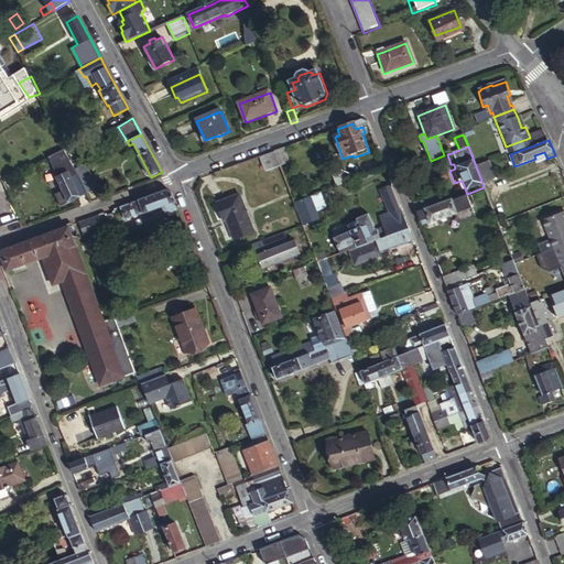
[(289,163),(283,148),(273,151),(279,165),(280,166),(289,163)]
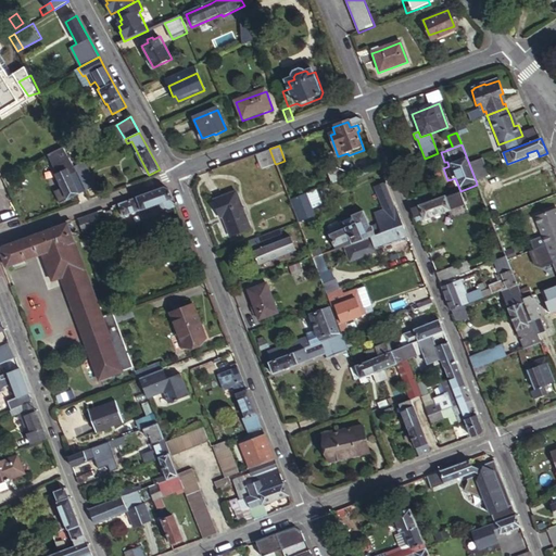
[(275,163),(269,149),(258,153),(264,167),(275,163)]
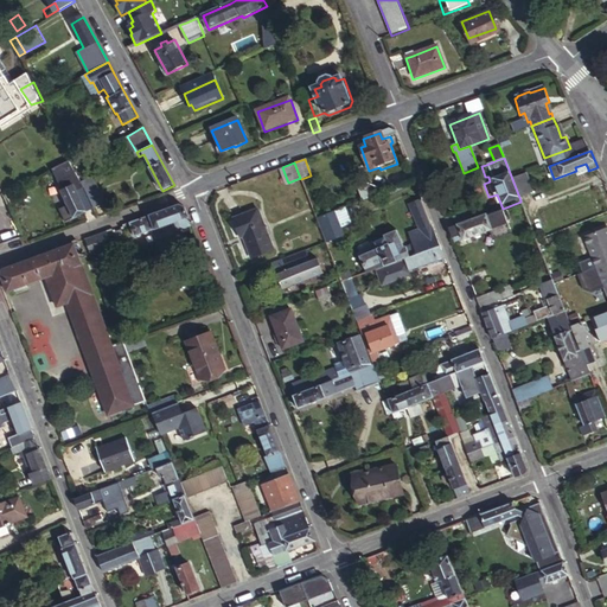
[(63,223),(93,209),(83,190),(76,193),(66,174),(57,179),(62,187),(59,189),(69,209),(59,213),(63,223)]
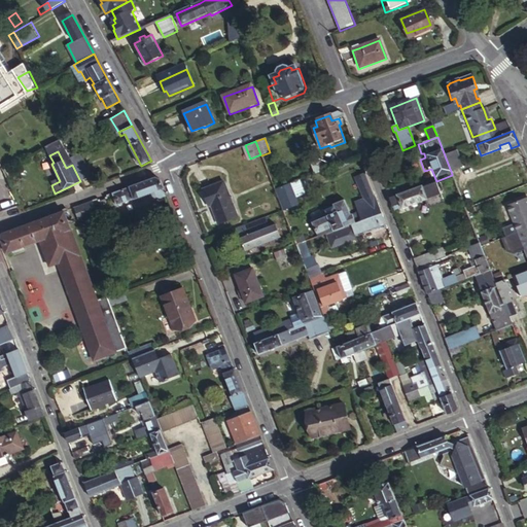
[(90,177),(77,151),(68,156),(72,165),(80,181),(90,177)]
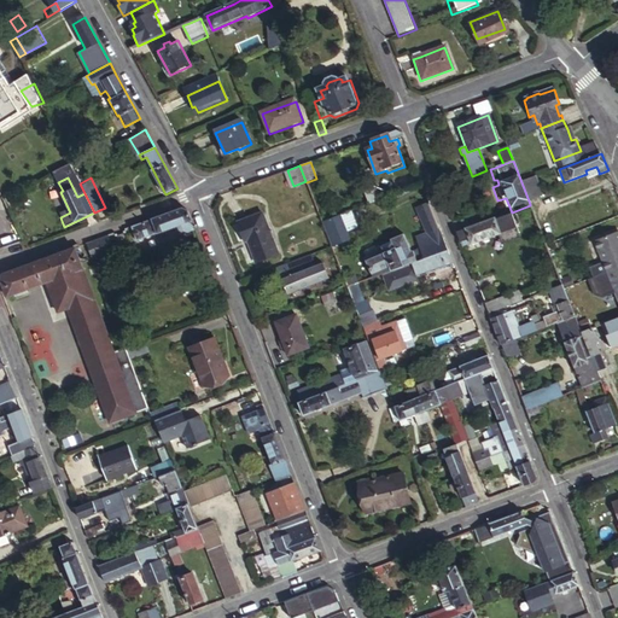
[(532,178),(522,182),(530,204),(542,199),(532,178)]
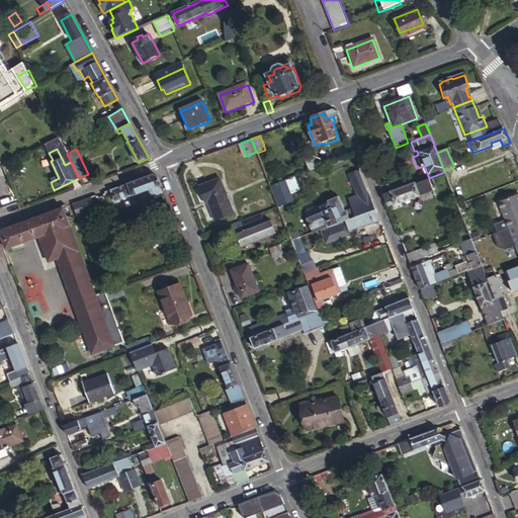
[(324,160),(313,157),(303,161),(308,173),(327,165),(324,160)]
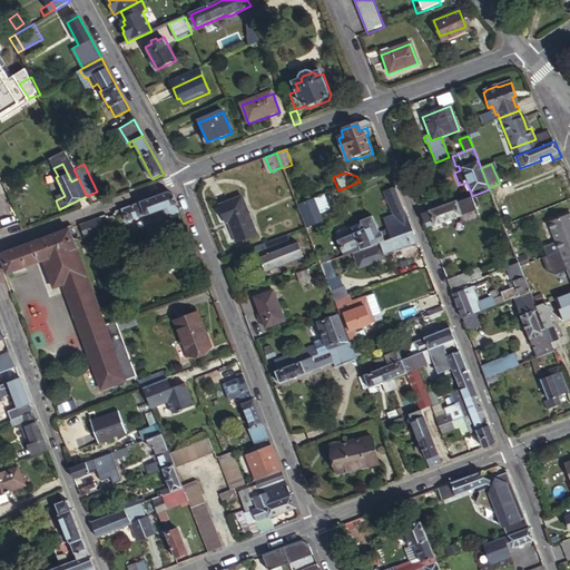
[(394,187),(383,190),(393,215),(403,210),(394,187)]
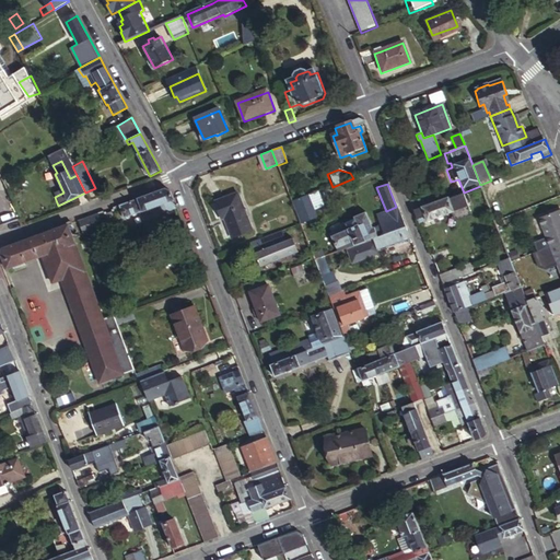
[(124,219),(173,200),(170,190),(163,189),(119,206),(124,219)]
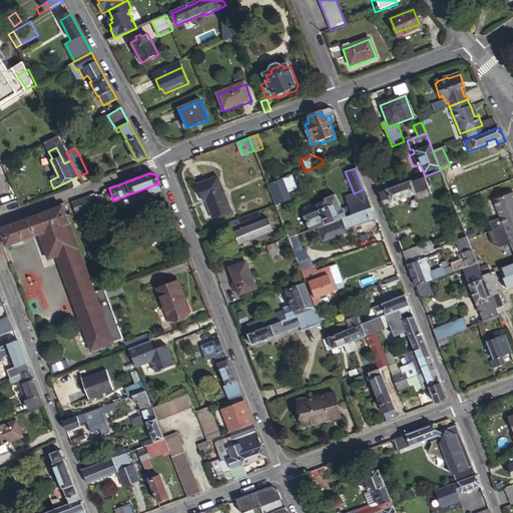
[(378,193),(383,205),(413,194),(412,191),(419,188),(416,179),(397,187),(386,191),(378,193)]
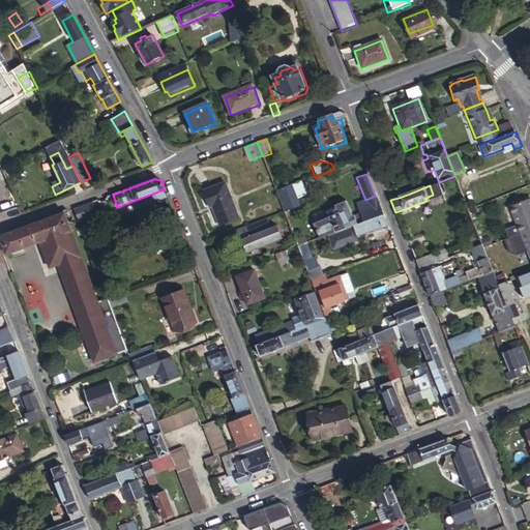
[(218,227),(237,219),(224,186),(202,194),(208,210),(212,209),(218,227)]
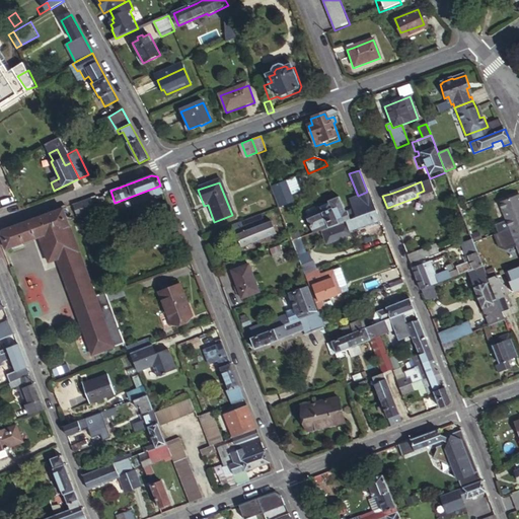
[(285,182),(271,189),(279,209),(279,210),(293,205),(285,182)]
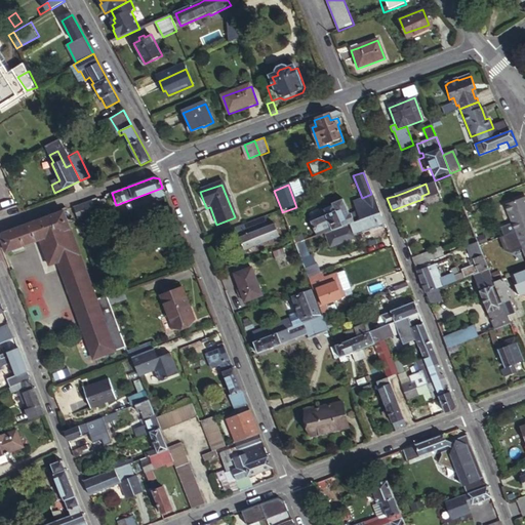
[(395,196),(406,192),(403,185),(392,189),(395,196)]
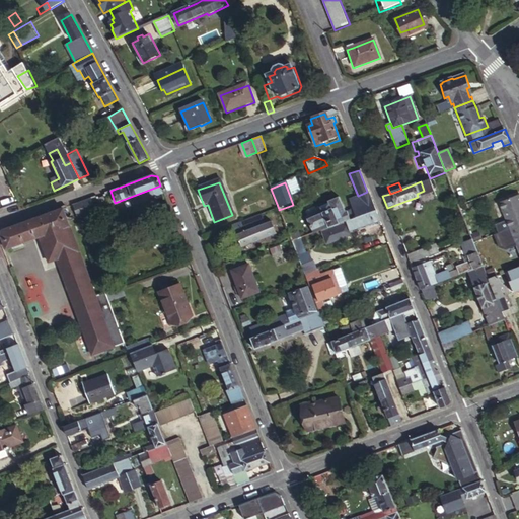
[(348,200),(355,218),(374,210),(367,192),(358,196),(348,200)]
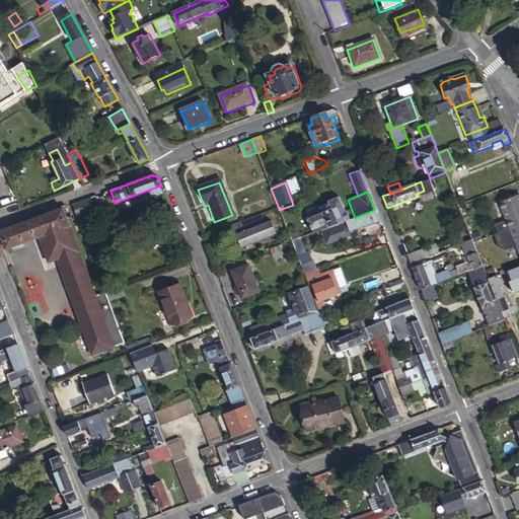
[(502,222),(505,230),(506,230),(518,225),(518,195),(498,204),(505,221),(502,222)]
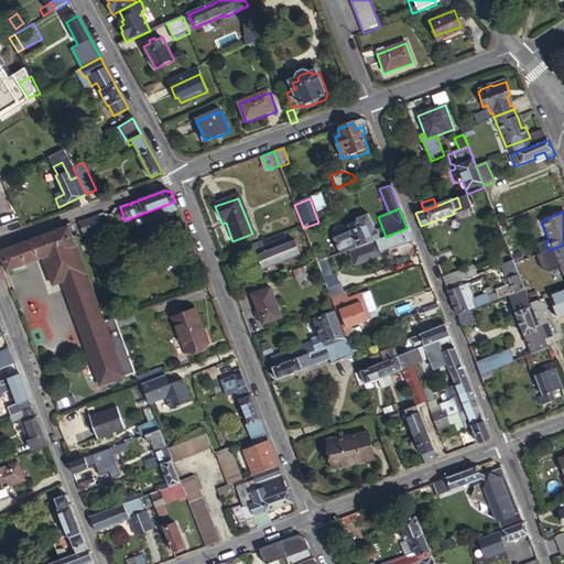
[(105,225),(100,214),(79,221),(84,232),(88,230),(105,225)]
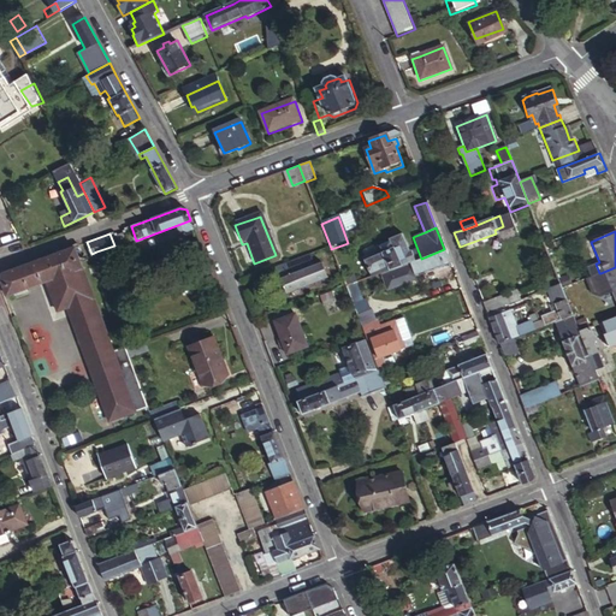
[(363,262),(369,278),(379,274),(401,266),(413,261),(410,254),(408,254),(401,237),(389,242),(389,244),(378,248),(374,247),(362,252),(361,255),(363,261),(363,262)]
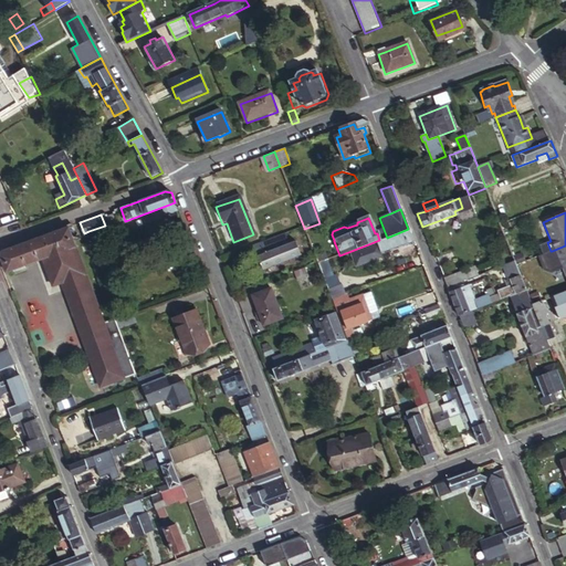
[(100,389),(124,380),(135,376),(138,375),(121,329),(117,320),(116,318),(103,324),(67,229),(3,252),(2,253),(0,255),(0,260),(6,273),(41,261),(51,287),(61,284),(100,389)]
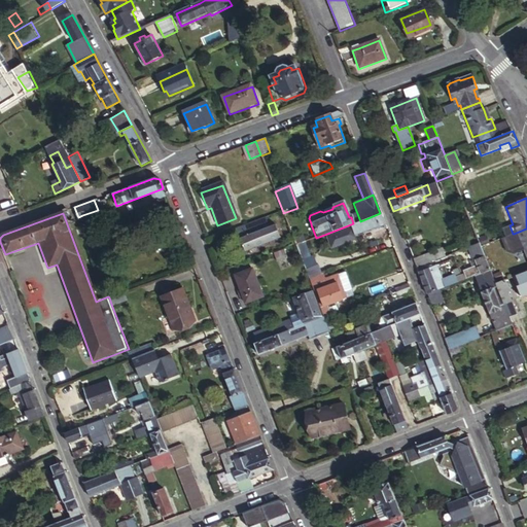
[(360,221),(353,223),(343,227),(345,234),(348,232),(352,231),(354,236),(384,224),(380,213),(360,221)]
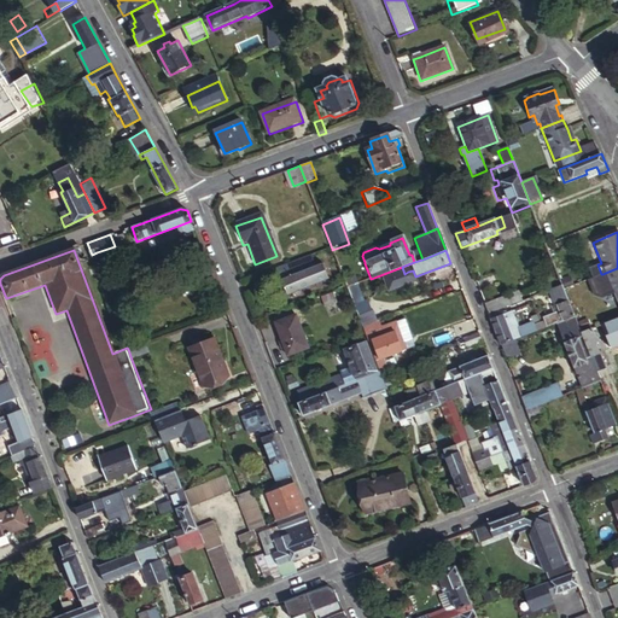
[(101,264),(97,252),(92,255),(97,267),(98,267),(104,283),(114,280),(108,262),(101,264)]
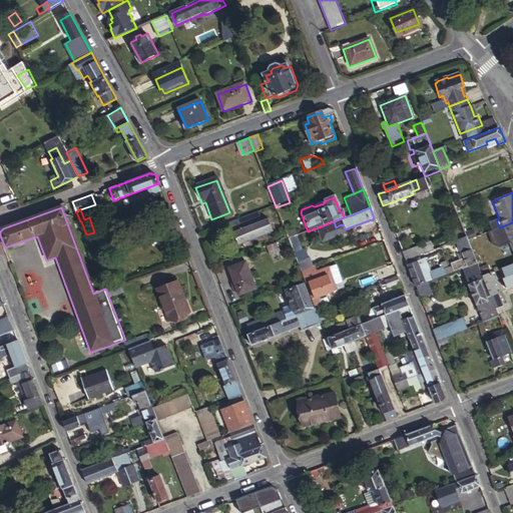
[(263,221),(259,212),(230,223),(237,244),(280,229),(276,220),(270,222),(269,219),(263,221)]
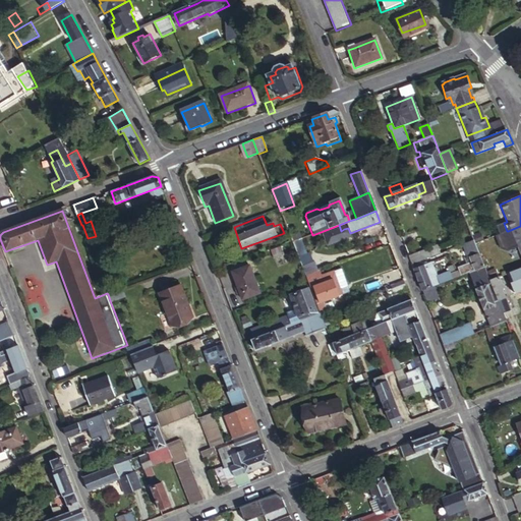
[(339,225),(321,232),(327,246),(344,239),(344,229),(341,231),(339,225)]
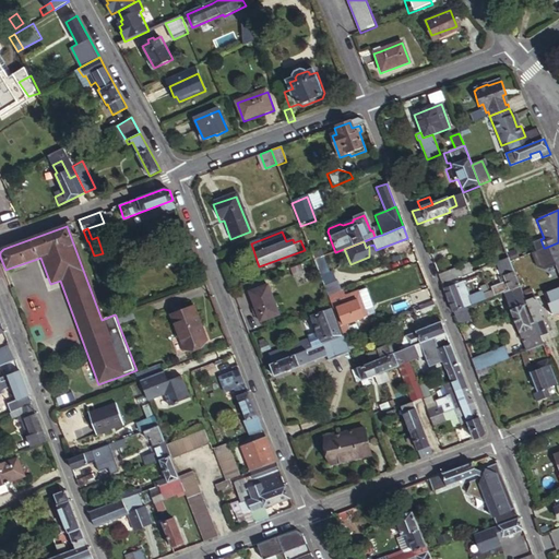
[(558,242),(545,248),(548,257),(550,256),(557,275),(558,274),(558,242)]
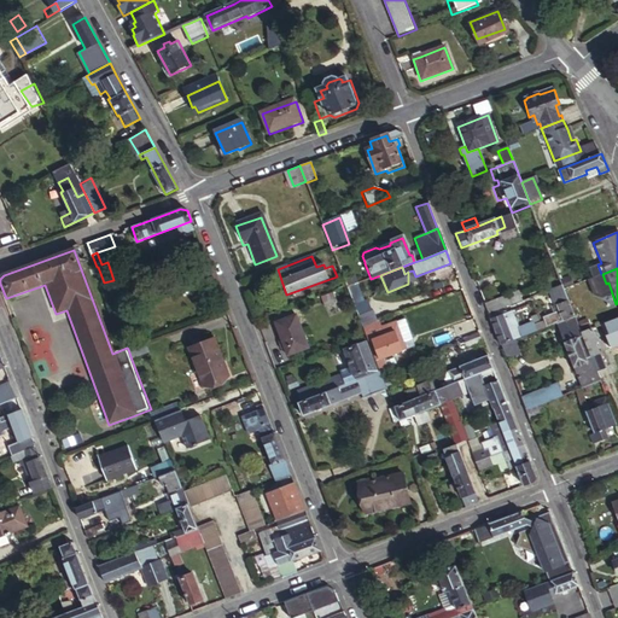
[(566,279),(560,281),(561,285),(563,290),(570,287),(566,279)]
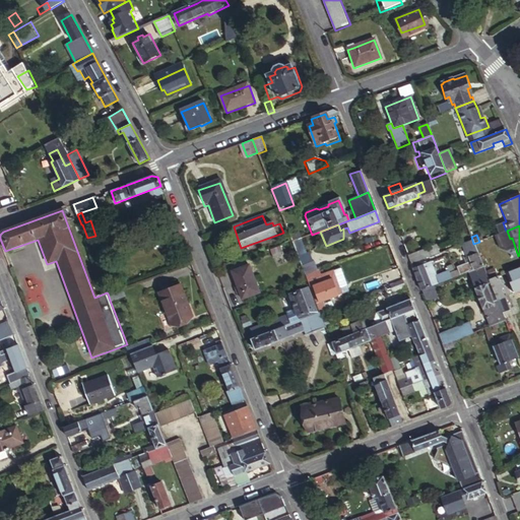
[(303,239),(291,243),(301,267),(312,263),(303,239)]
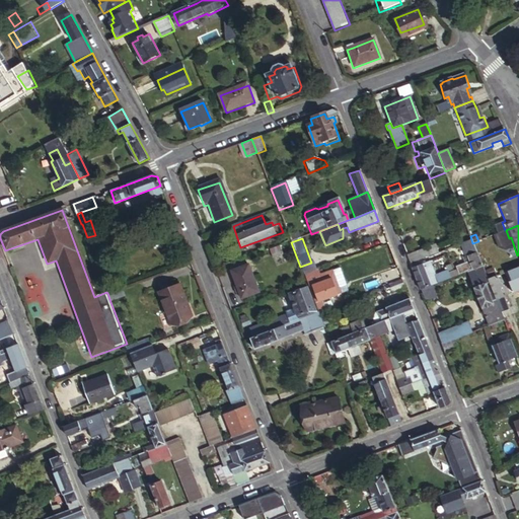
[(472,243),(471,239),(462,242),(469,262),(456,267),(457,269),(449,273),(451,279),(471,271),(482,266),(472,243)]
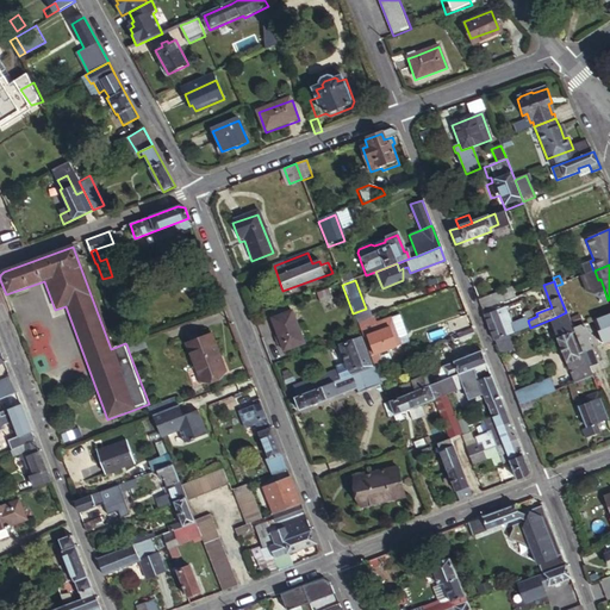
[(481,310),(493,305),(514,297),(510,287),(477,300),(481,310)]
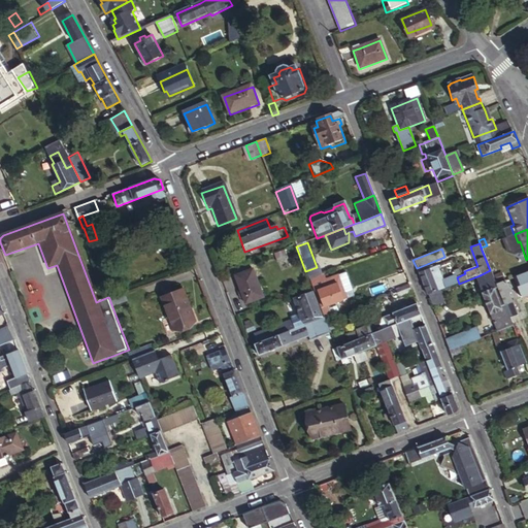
[(285,250),(274,253),(278,264),(289,260),(285,250)]
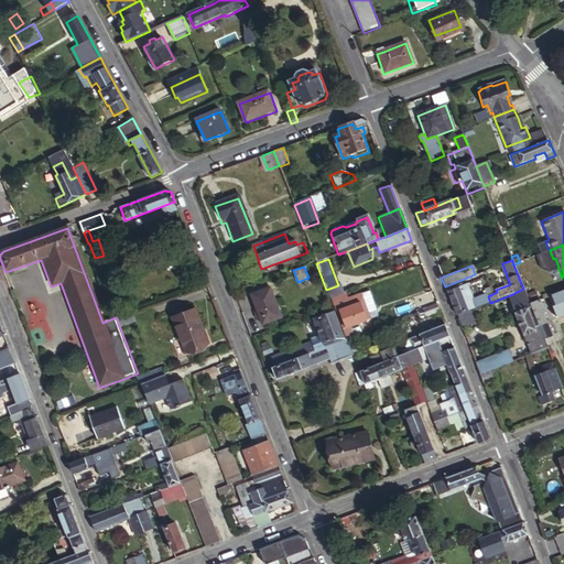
[(338,285),(326,290),(331,299),(342,294),(344,294),(339,284),(338,285)]
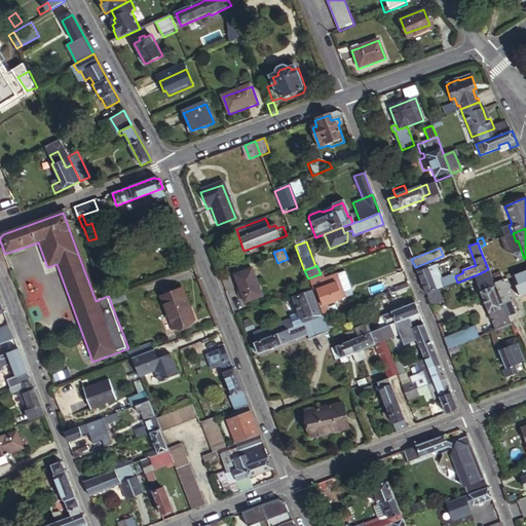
[(425,295),(436,291),(456,283),(453,275),(441,280),(436,268),(431,269),(431,267),(430,266),(426,267),(416,271),(425,295)]
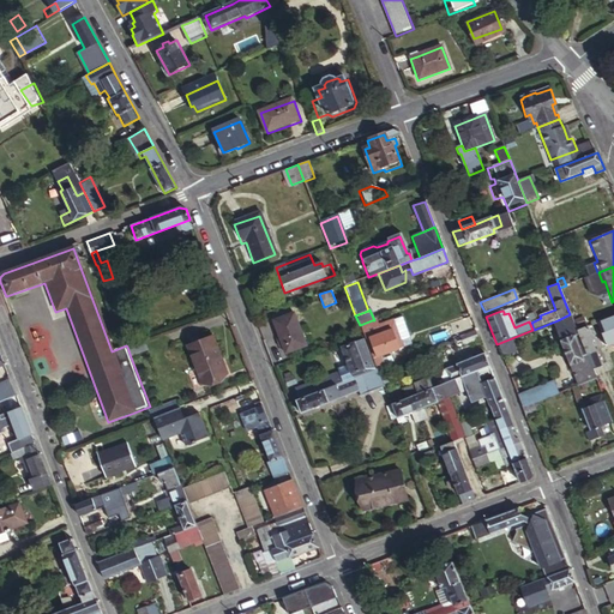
[(284,354),(305,345),(293,313),(272,321),(284,354)]
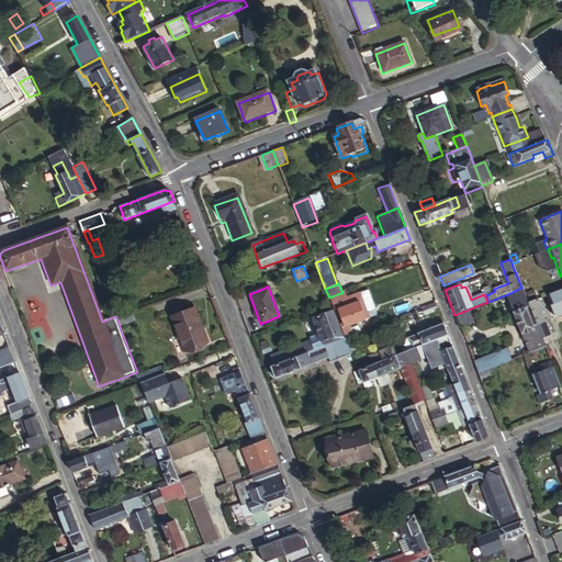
[(510,293),(513,301),(525,296),(521,288),(510,293)]
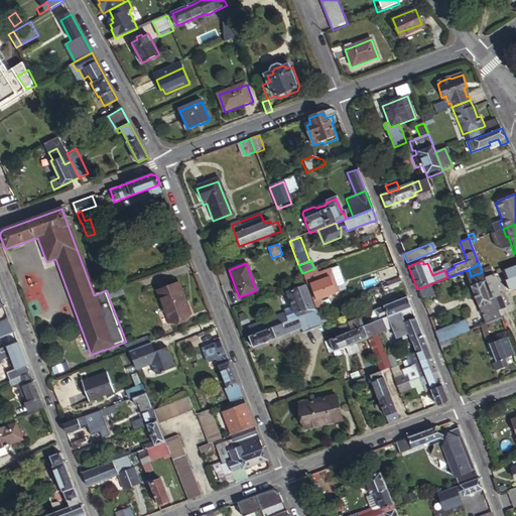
[(515,266),(503,271),(506,280),(504,281),(508,292),(515,289),(515,266)]
